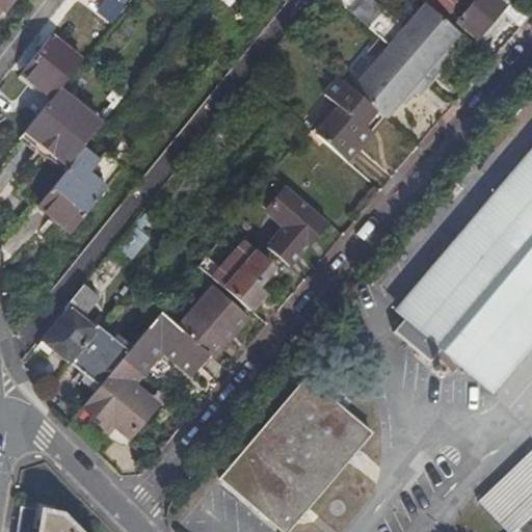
[(0,0),(0,9),(4,14),(14,0),(0,0)]
